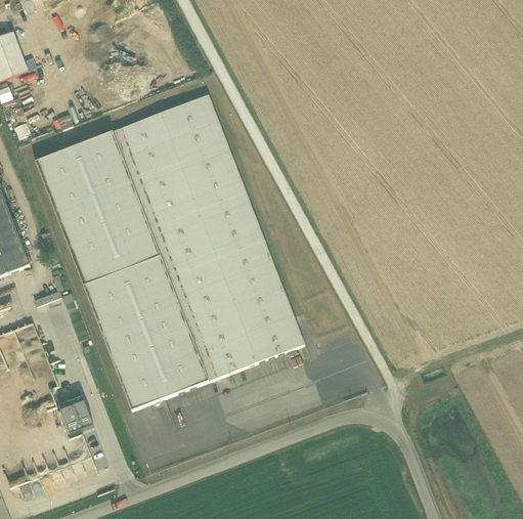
[(12,30),(0,35),(0,79),(28,69),(24,58),(12,30)]
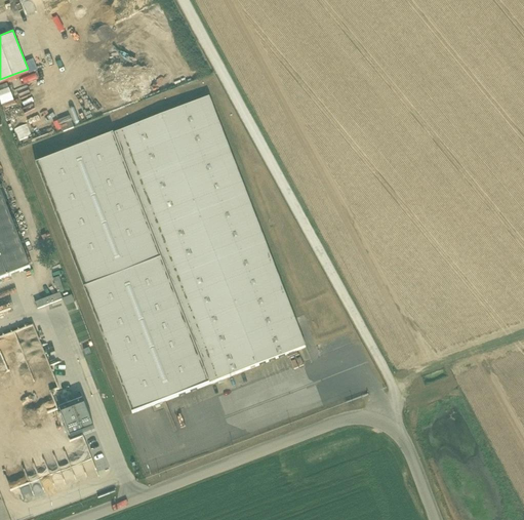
[(33,55),(24,58),(28,69),(37,66),(33,55)]
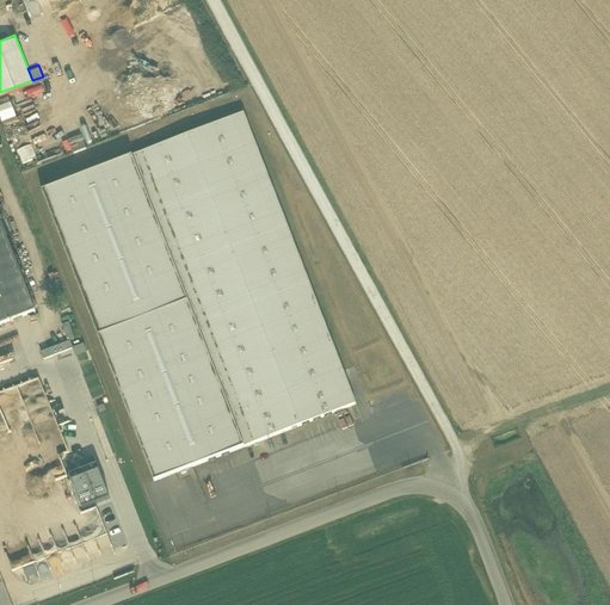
[(0,109),(2,117),(18,112),(13,97),(0,100),(0,109)]
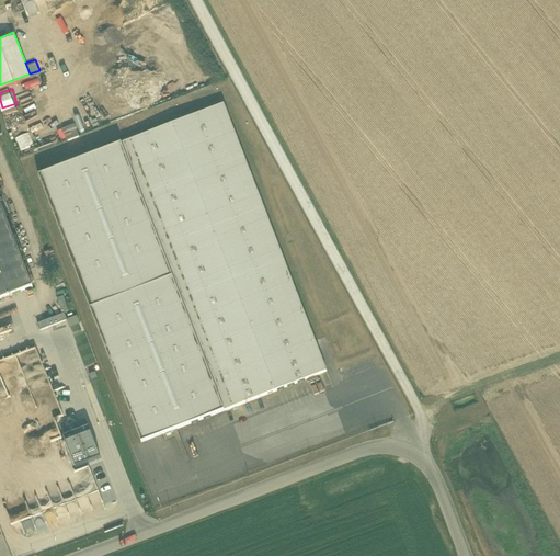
[(223,100),(121,139),(224,406),(244,397),(246,398),(315,372),(313,371),(326,366),(223,100)]
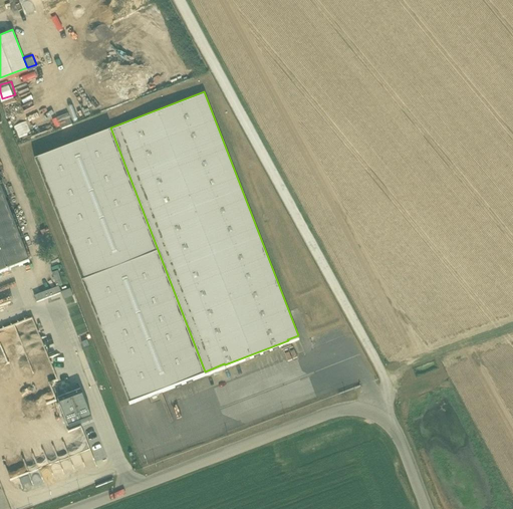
[(3,102),(8,113),(21,108),(16,97),(3,102)]
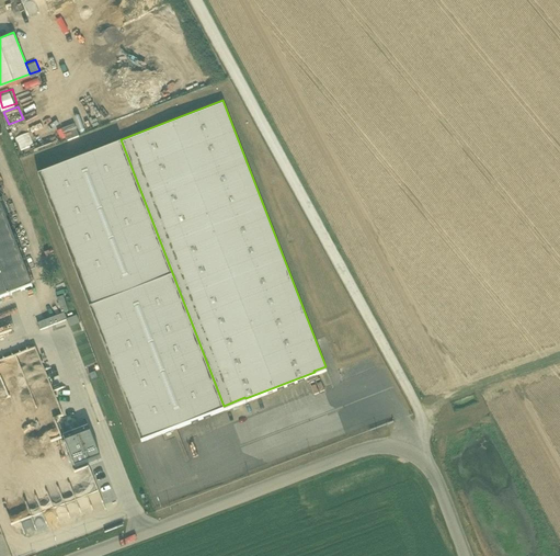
[(73,120),(60,125),(65,137),(78,132),(73,120)]
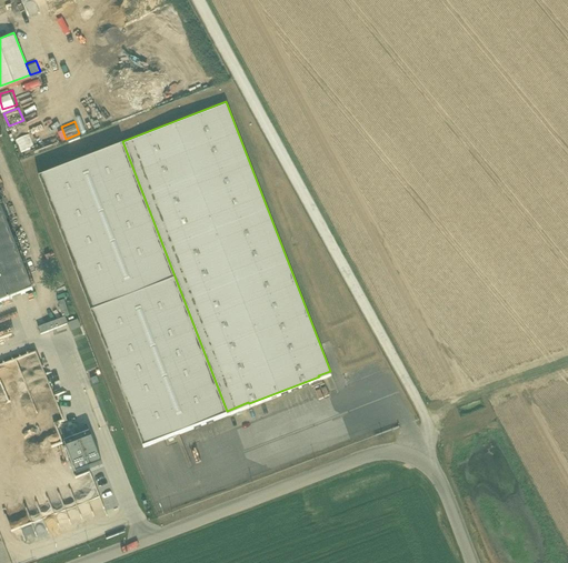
[(142,443),(227,411),(122,141),(38,173),(142,443)]
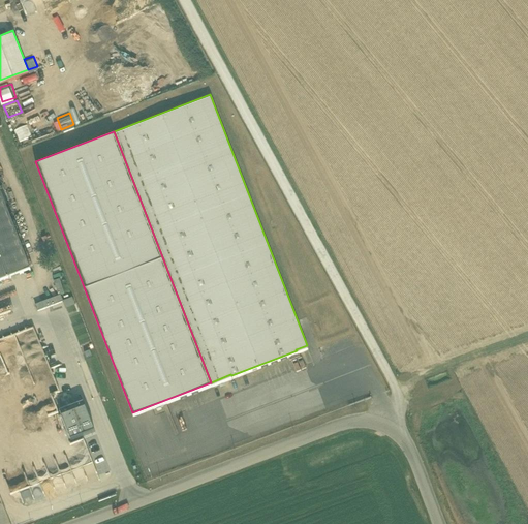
[(0,277),(30,267),(0,189),(0,277)]
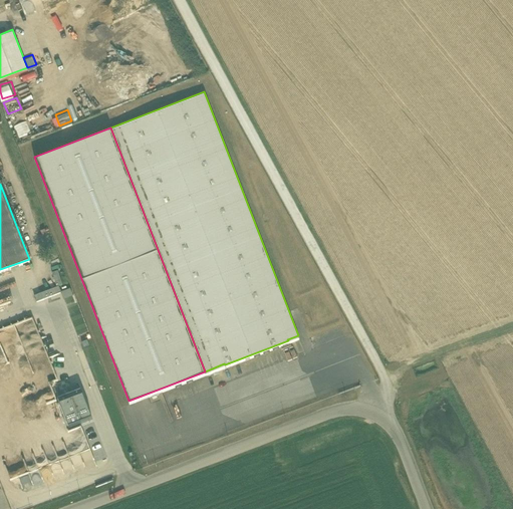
[(61,281),(57,267),(51,269),(55,283),(61,281)]
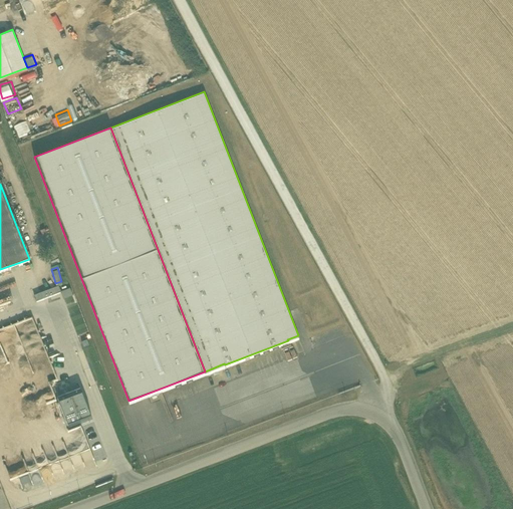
[(58,282),(33,292),(36,298),(60,288),(58,282)]
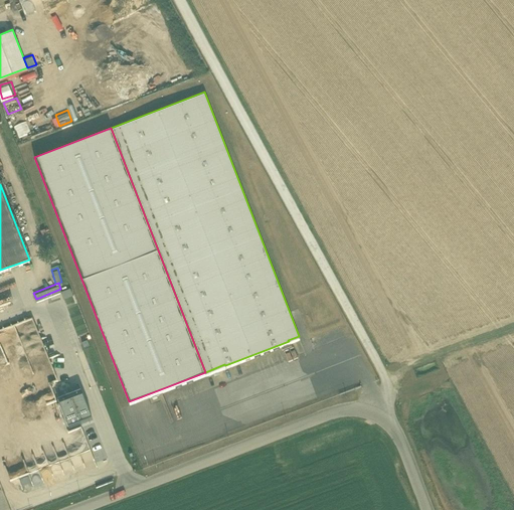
[(69,286),(60,289),(63,296),(72,293),(69,286)]
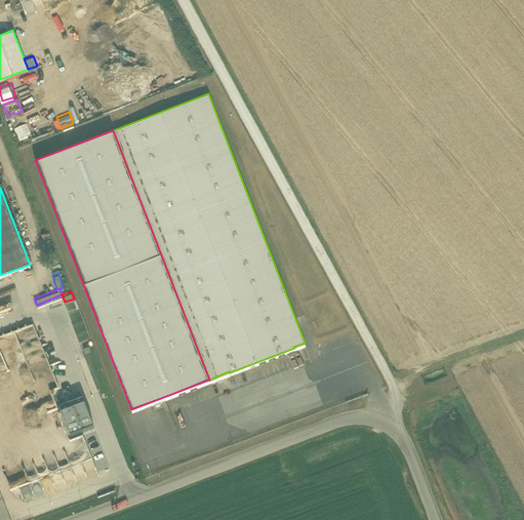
[(13,327),(0,332),(0,346),(11,341),(10,336),(16,334),(13,327)]
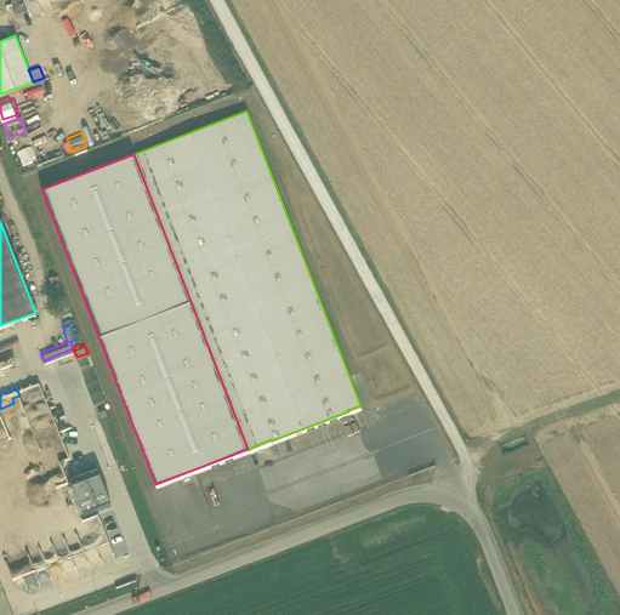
[(98,473),(70,484),(83,513),(111,502),(98,473)]
